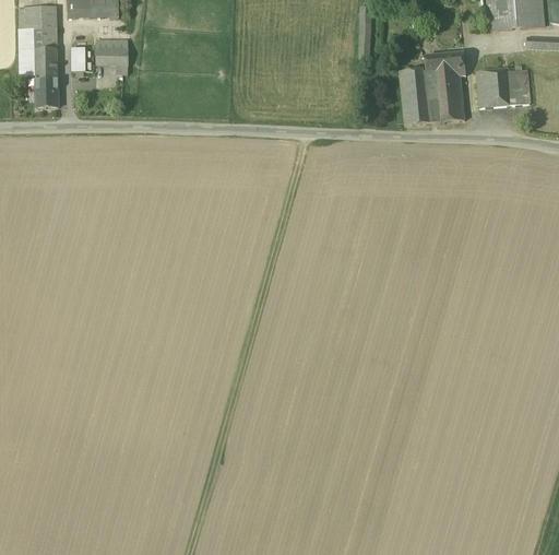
[(68,0),(69,16),(120,15),(119,0),(68,0)]
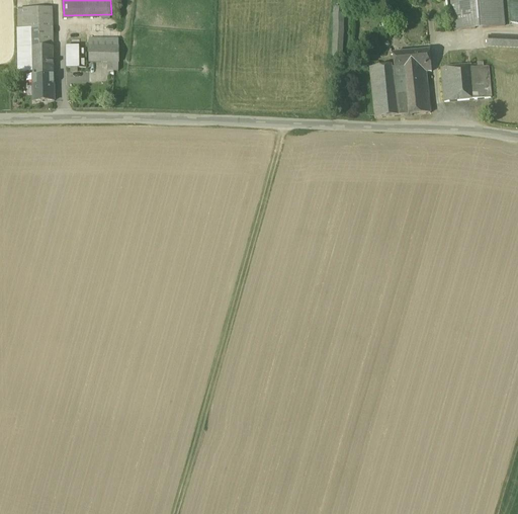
[(448,0),(451,27),(504,23),(501,0),(448,0)]
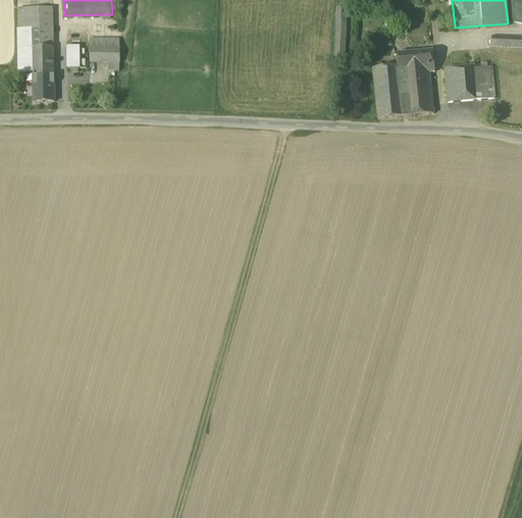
[(347,4),(336,3),(334,59),(345,59),(347,4)]
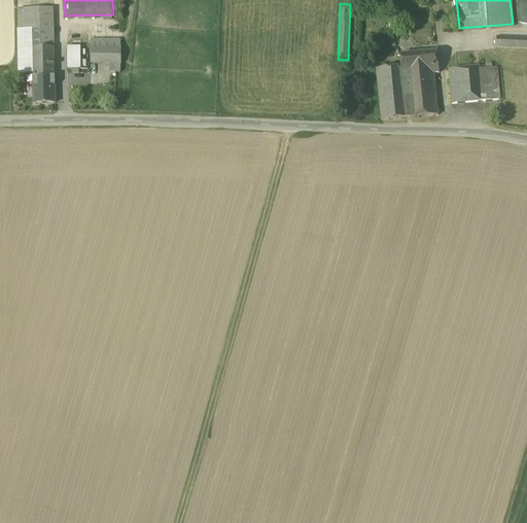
[(33,5),(19,5),(20,70),(27,70),(33,70),(33,68),(54,68),(53,4),(33,5)]
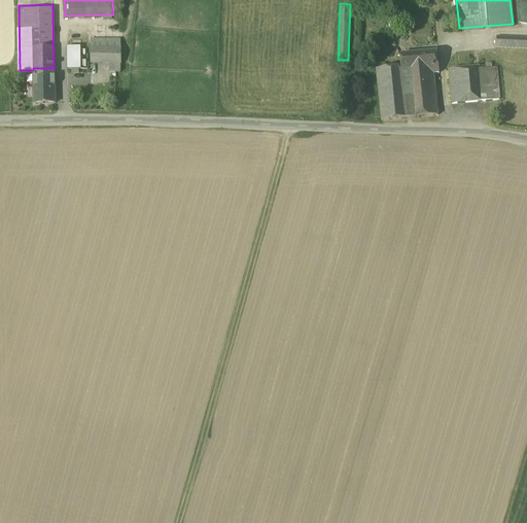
[(526,34),(497,34),(496,44),(526,44),(526,34)]
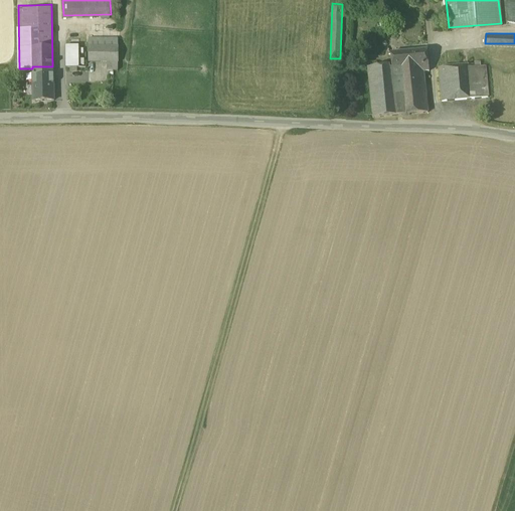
[(117,35),(90,35),(90,59),(108,59),(118,59),(118,35),(117,35)]
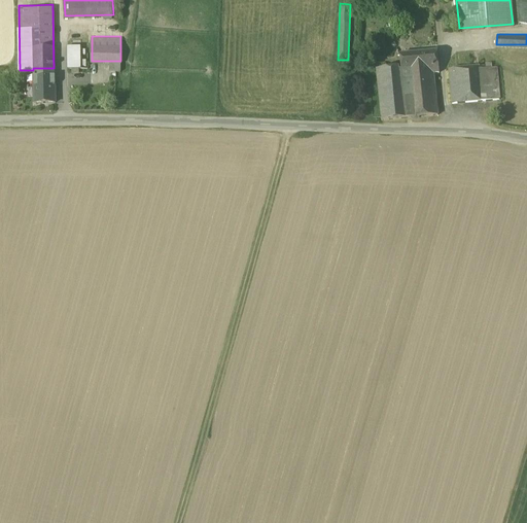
[(88,43),(67,44),(67,67),(89,66),(88,43)]
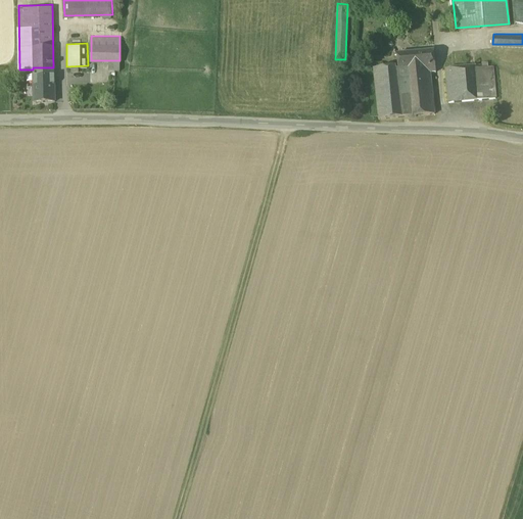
[(431,51),(397,55),(399,69),(399,77),(429,74),(434,73),(431,51)]
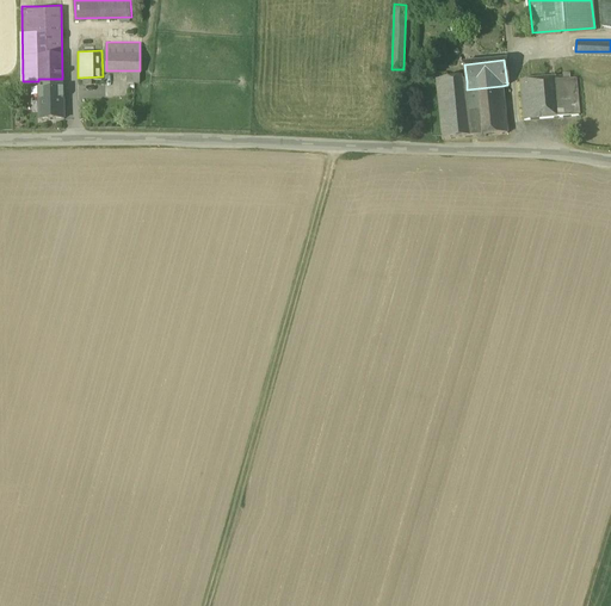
[(140,70),(128,70),(128,80),(136,80),(140,80),(140,70)]
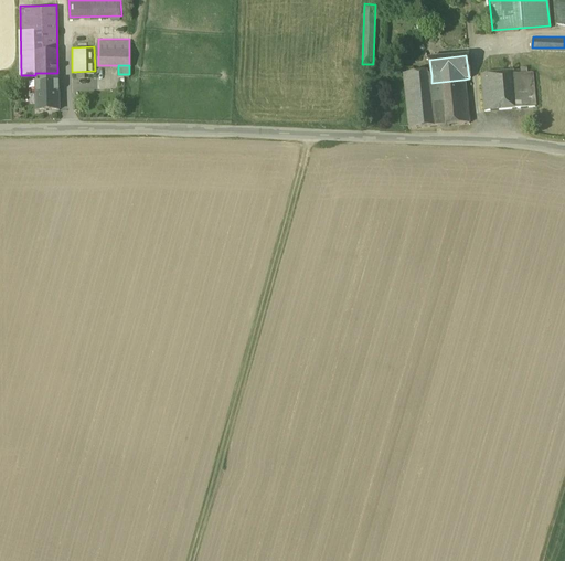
[(533,69),(511,71),(514,105),(535,103),(533,69)]
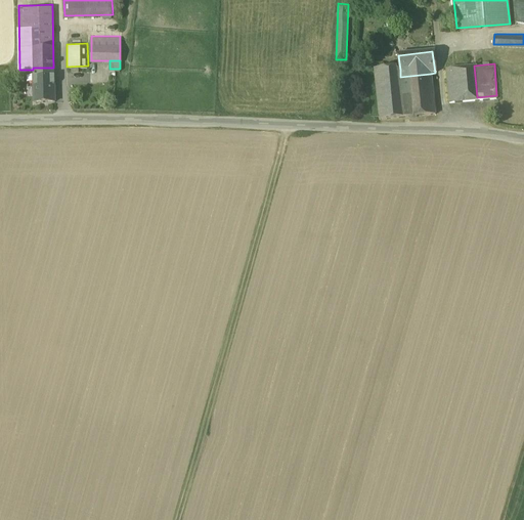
[(474,66),(445,68),(448,101),(477,99),(477,97),(474,66)]
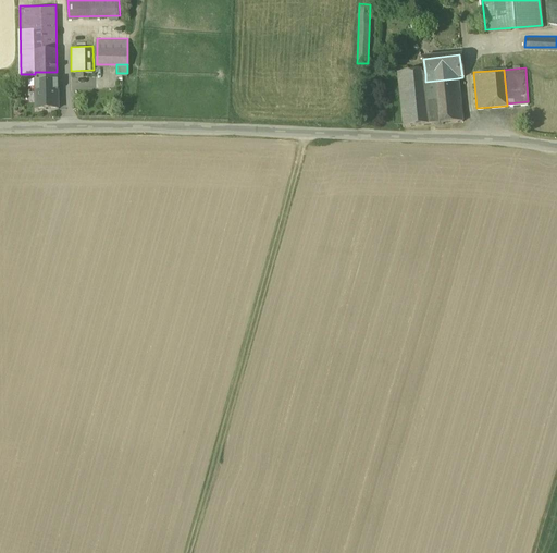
[(420,71),(398,71),(400,125),(459,121),(457,78),(425,82),(425,74),(421,75),(420,71)]
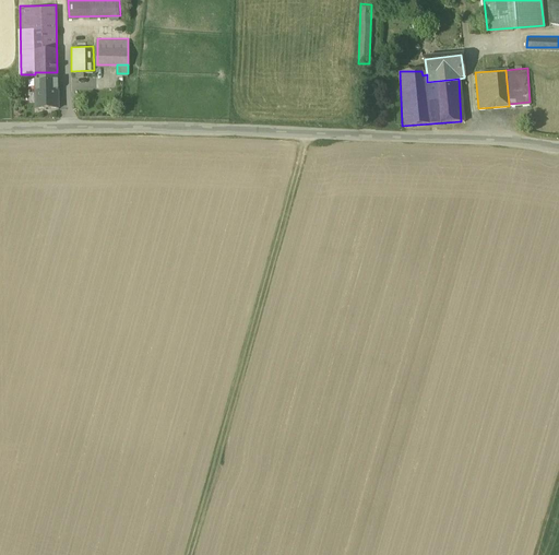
[(57,72),(35,72),(35,74),(35,93),(35,110),(58,110),(57,72)]
